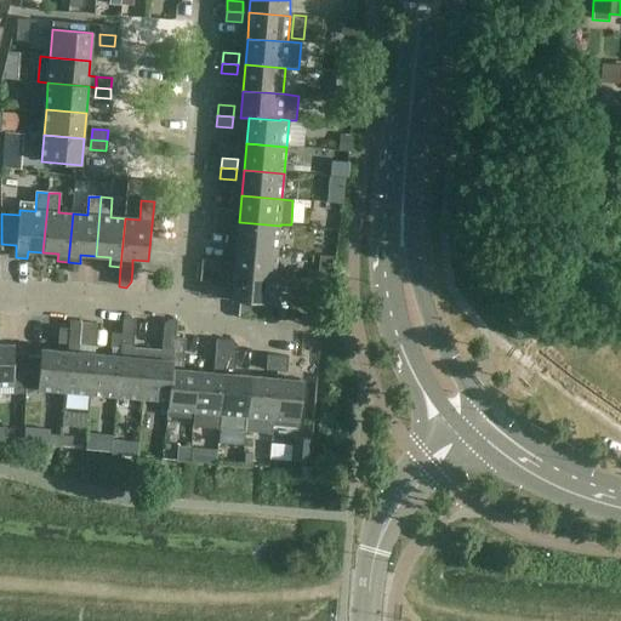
[(217,210),(217,220),(232,221),(233,211),(217,210)]
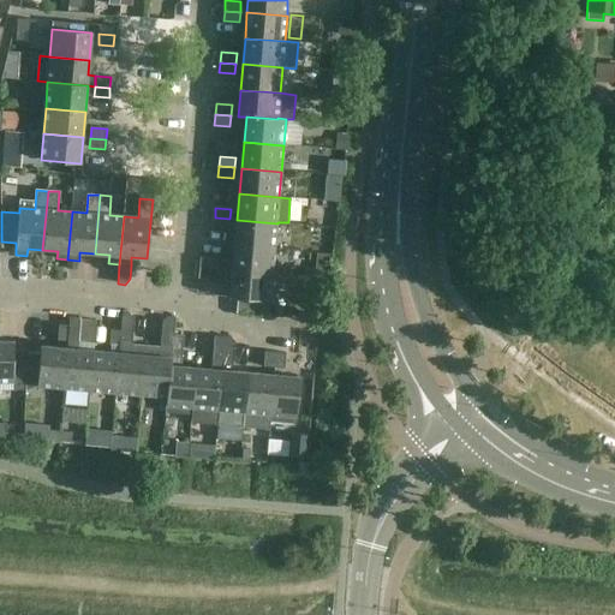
[(230,219),(215,218),(214,228),(230,230),(230,219)]
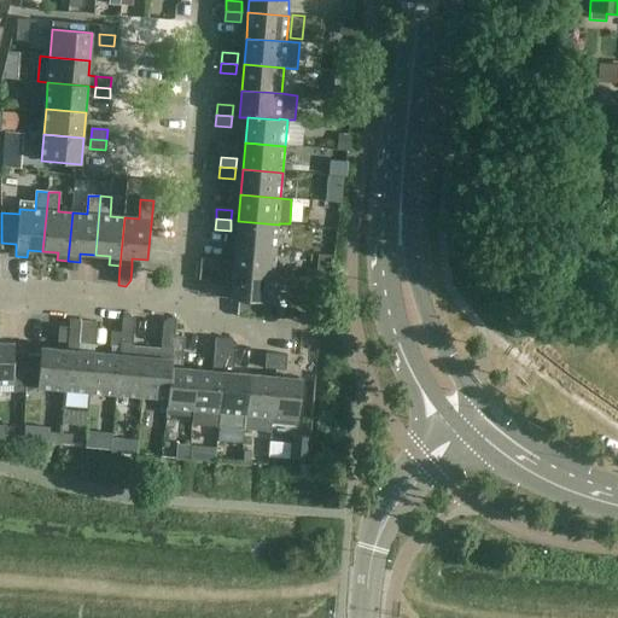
[(238,221),(235,246),(277,250),(279,225),(238,221)]
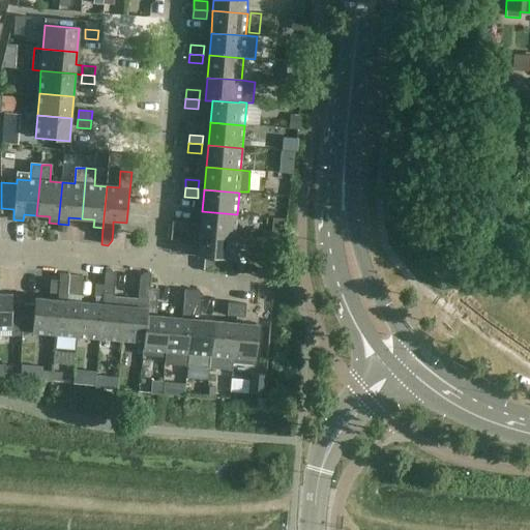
[(173,223),(172,231),(235,237),(237,214),(202,211),(201,225),(195,225),(173,223)]
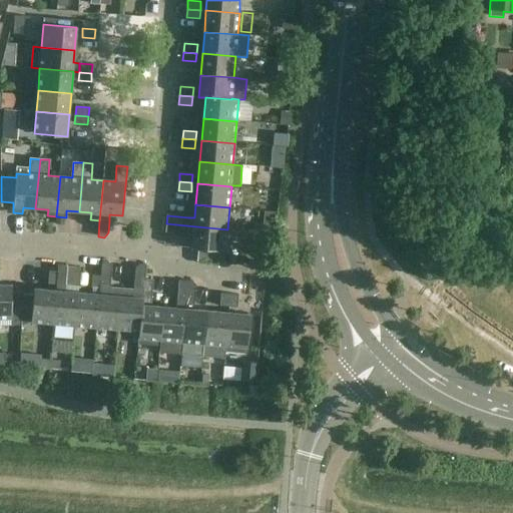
[(227,229),(166,223),(165,232),(193,235),(192,248),(225,251),(227,229)]
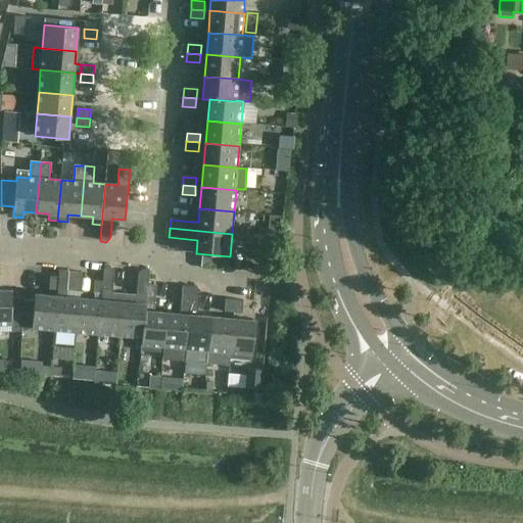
[(102,300),(101,300),(98,334),(121,336),(125,294),(112,293),(114,271),(111,267),(105,267),(103,281),(102,294),(102,300)]
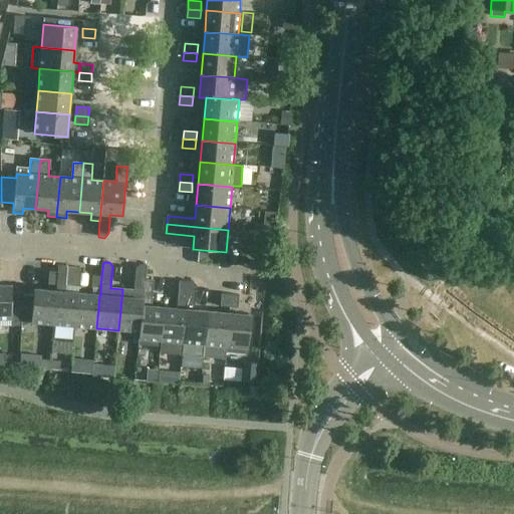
[(56,291),(54,324),(53,324),(52,337),(73,339),(74,326),(75,326),(78,293),(65,292),(67,270),(63,266),(59,265),(58,273),(57,285),(56,291)]
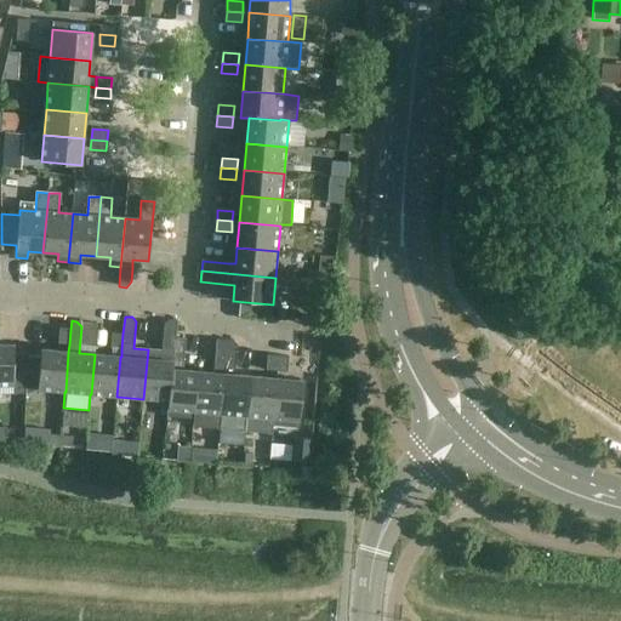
[(143,399),(169,402),(170,402),(172,370),(174,370),(176,339),(177,322),(170,320),(165,324),(163,351),(148,349),(143,399)]
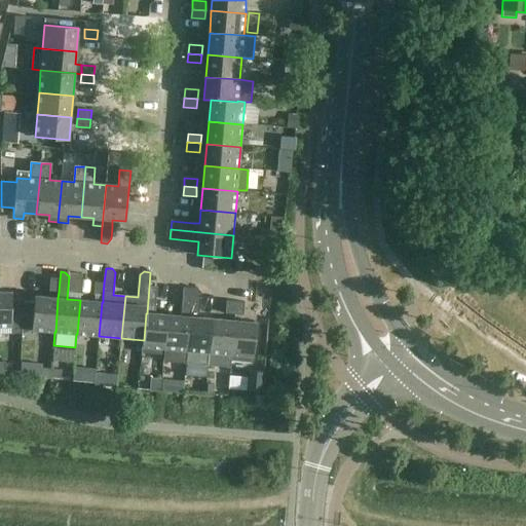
[(49,292),(59,292),(60,279),(50,278),(49,292)]
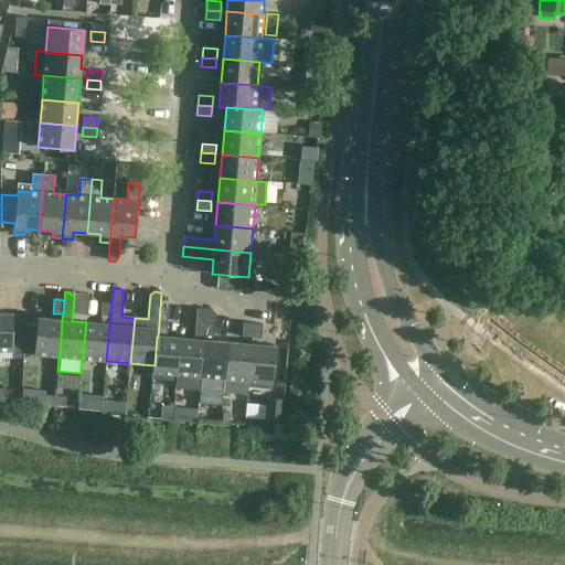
[(100,317),(110,318),(112,304),(102,304),(100,317)]
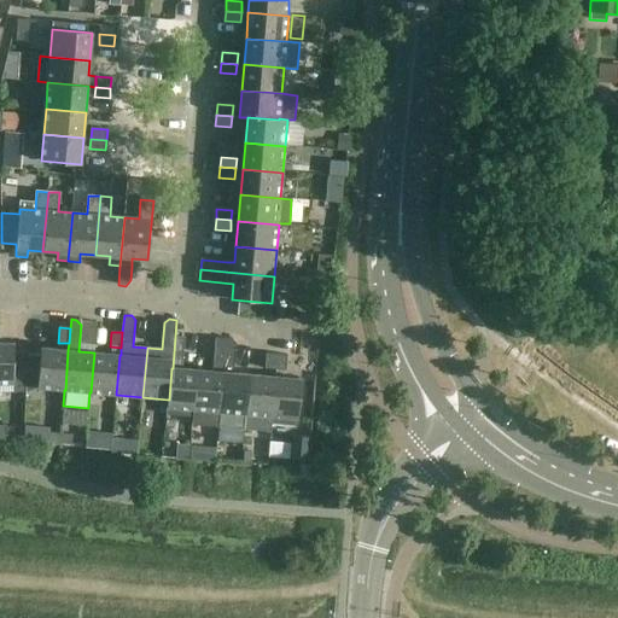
[(175,337),(173,368),(172,368),(169,400),(168,400),(167,415),(193,418),(197,371),(182,368),(185,338),(175,337)]
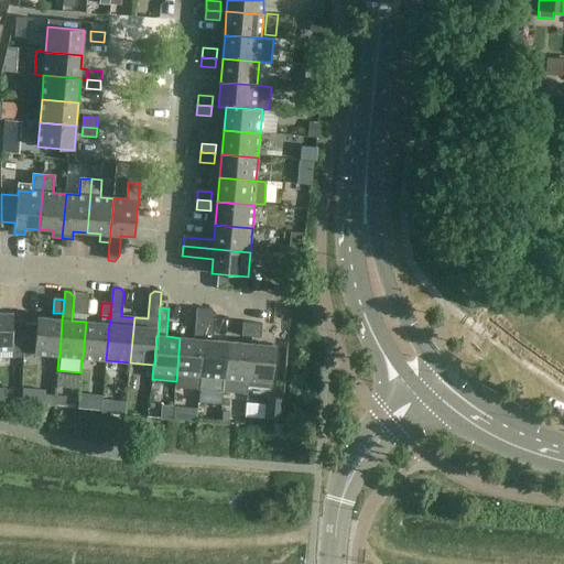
[(176,388),(199,390),(206,310),(197,308),(194,339),(180,338),(176,381),(176,388)]
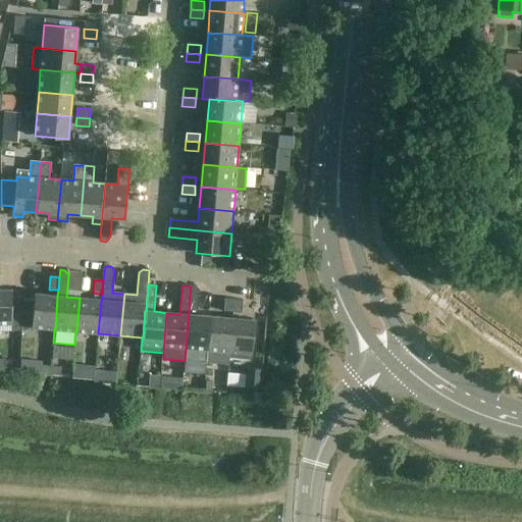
[(197,286),(191,286),(185,361),(207,363),(210,316),(198,315),(200,290),(197,286)]
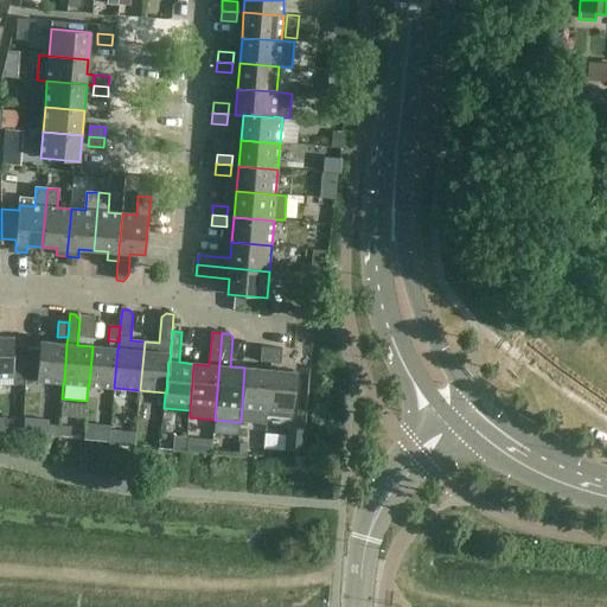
[(0,377),(14,377),(14,338),(0,337),(0,377)]
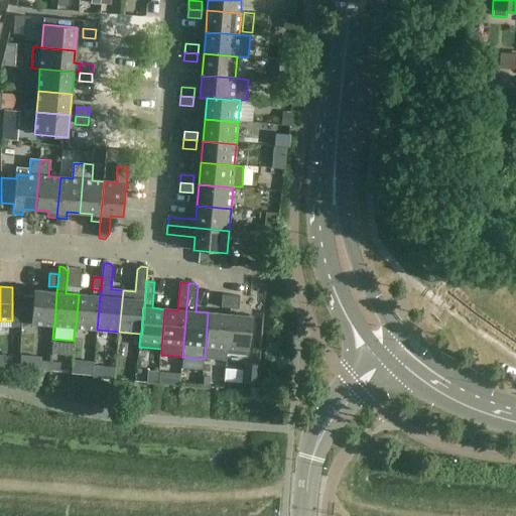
[(31,325),(53,326),(54,326),(56,292),(34,290),(31,325)]
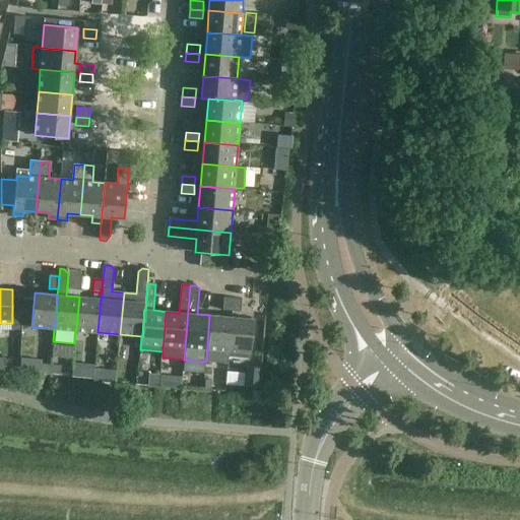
[(76,330),(98,332),(101,299),(79,297),(76,330)]
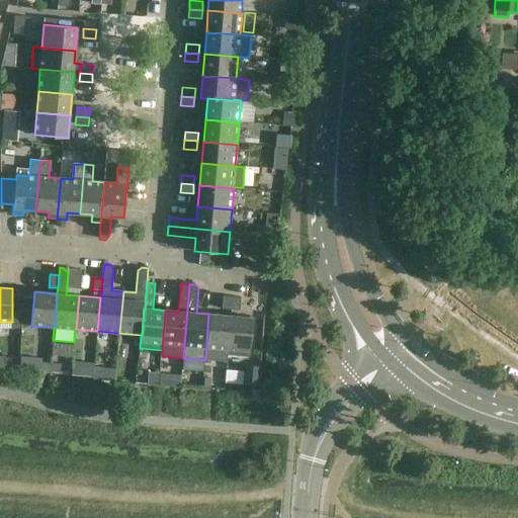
[(232,310),(233,296),(224,296),(223,309),(232,310)]
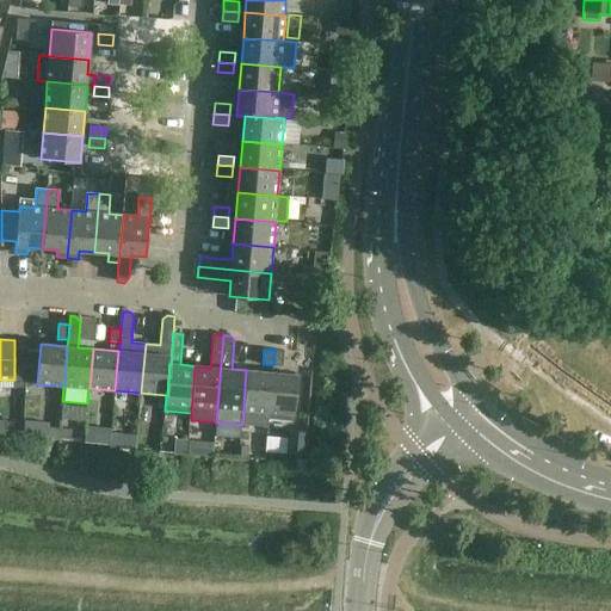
[(275,350),(273,365),(283,366),(284,351),(275,350)]
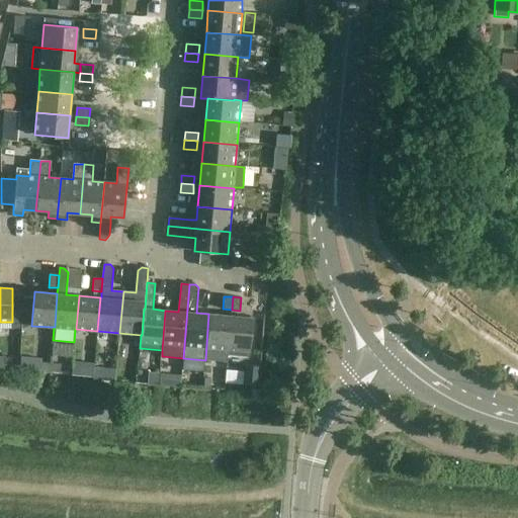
[(228,355),(231,316),(208,314),(205,360),(228,362),(228,355)]
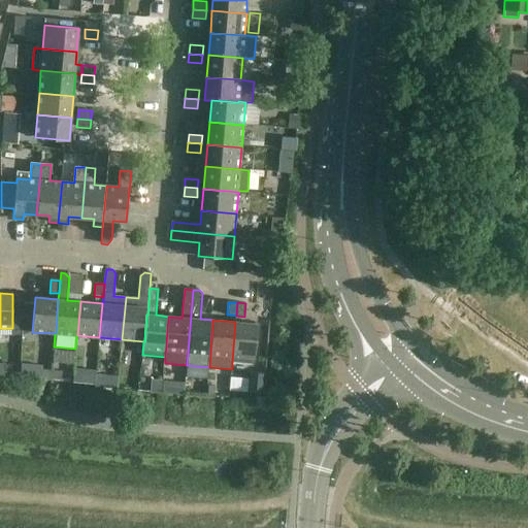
[(258,324),(235,322),(232,362),(255,364),(258,324)]
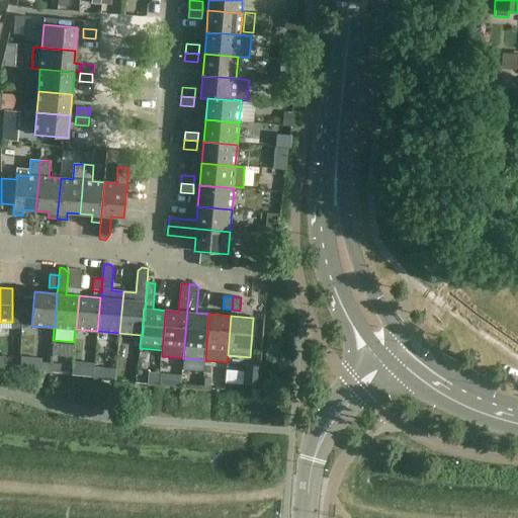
[(259,385),(260,367),(245,366),(244,384),(259,385)]
